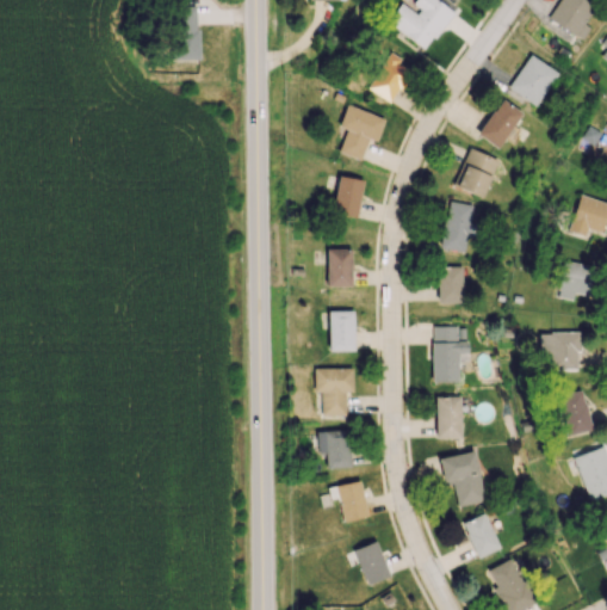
[(389,24),(429,50),(456,11),(438,0),(417,0),(413,8),(404,2),(389,24)]
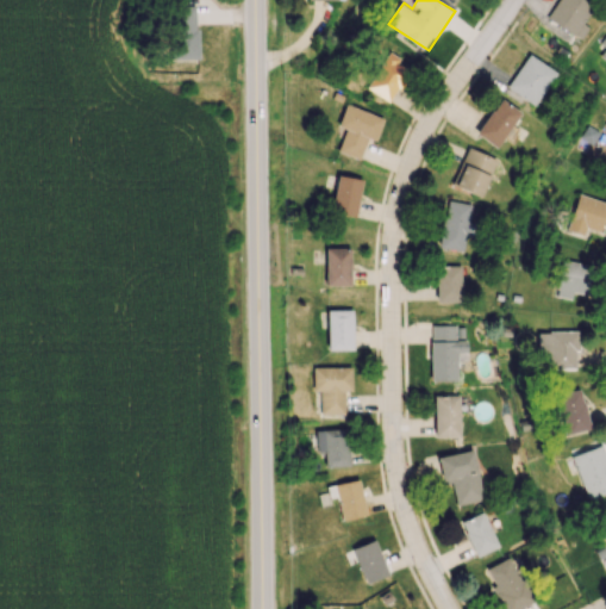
[(598,6),(587,0),(561,0),(549,18),(582,42),(592,29),(585,24),(598,6)]
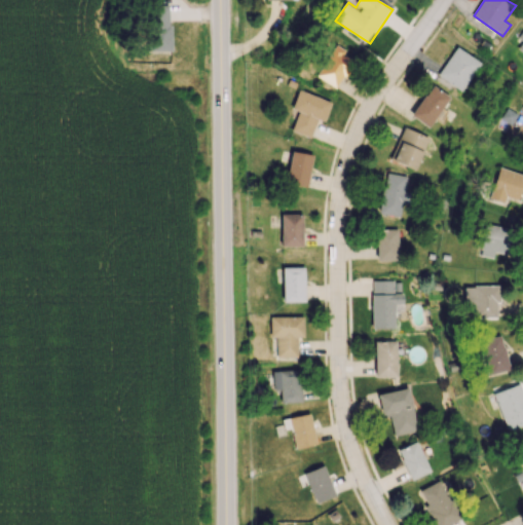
[(174,51),(173,6),(151,6),(152,52),(174,51)]
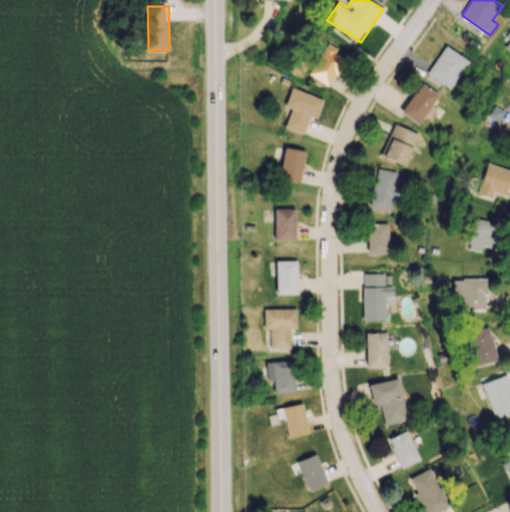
[(309,75),(331,87),(347,60),(337,54),(339,51),(326,43),(309,75)]
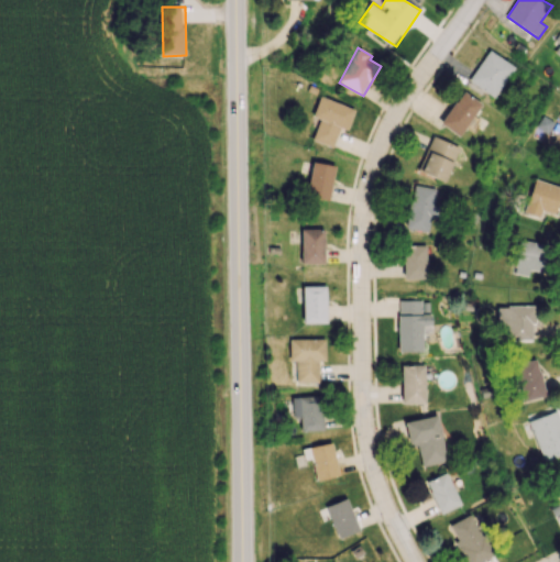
[(497,98),(515,66),(489,51),(470,84),(497,98)]
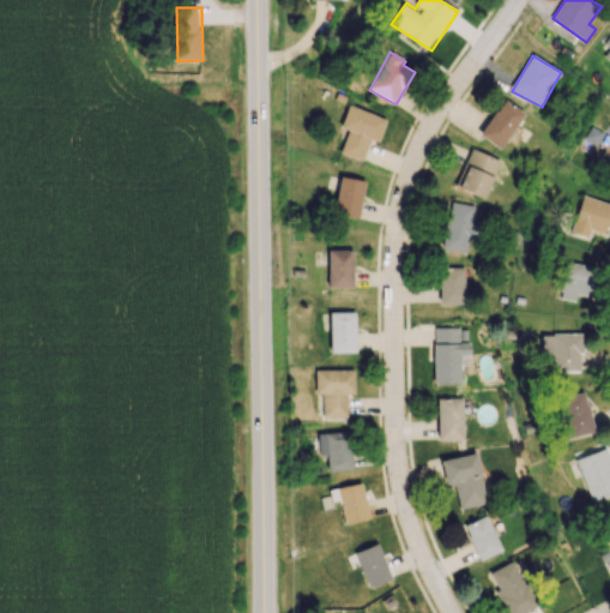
[(481,136),(502,150),(526,114),(506,100),(481,136)]
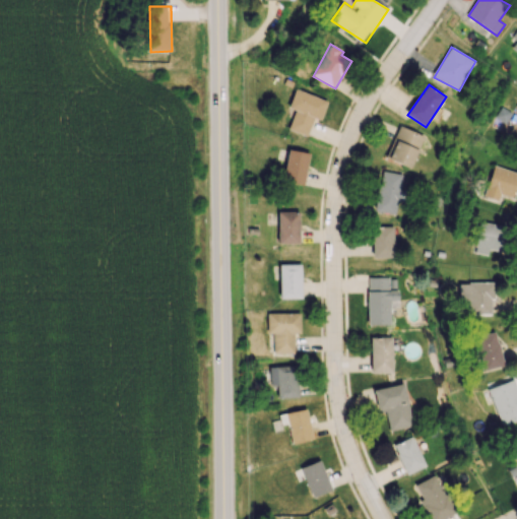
[(329,102),(297,89),(289,108),(297,111),(289,129),(309,136),(315,118),(322,121),(329,102)]
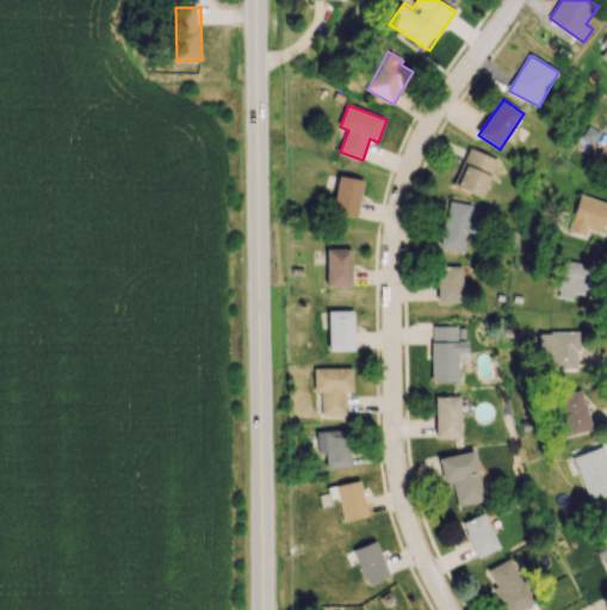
[(487,197),(499,159),(469,149),(457,189),(487,197)]
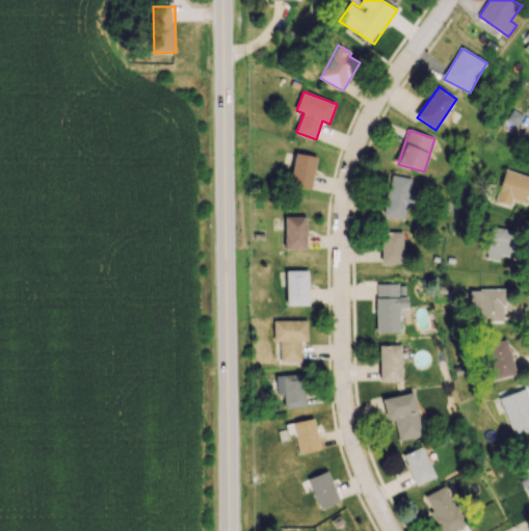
[(318,158),(297,154),(290,186),(312,190),(318,158)]
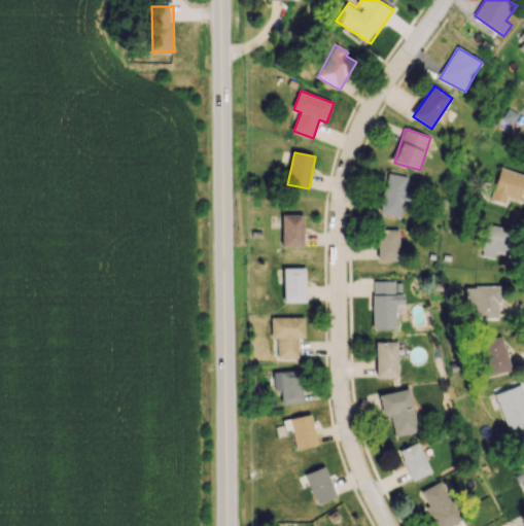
[(505,206),(509,198),(521,201),(523,193),(523,175),(501,168),(491,201),(505,206)]
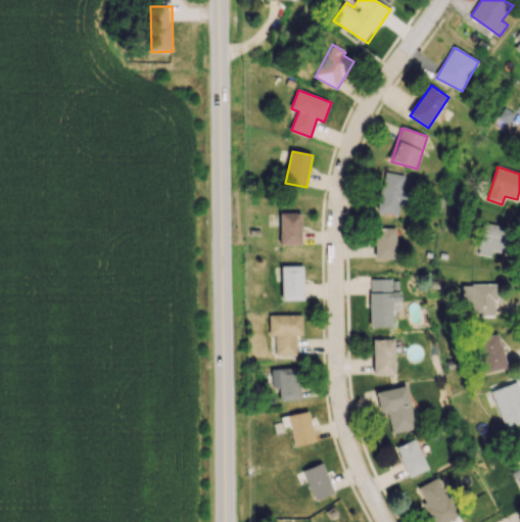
[(404,191),(407,177),(386,172),(378,212),(398,217),(402,203),(410,205),(412,193),(404,191)]
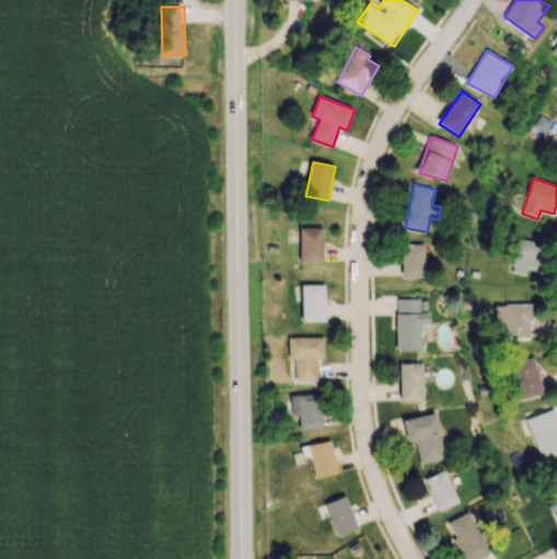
[(324,229),(302,229),(301,263),(324,264),(324,229)]
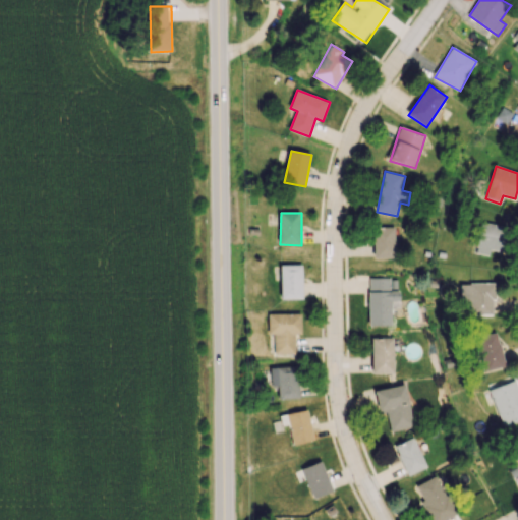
[(505,252),(510,228),(482,222),(476,253),(490,256),(492,250),(505,252)]
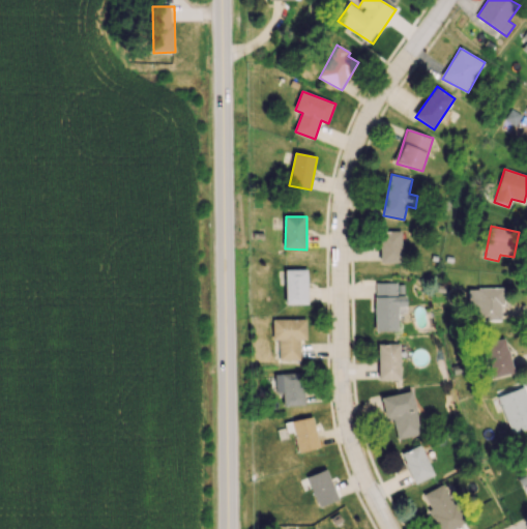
[(403,231),(381,232),(382,264),(404,263),(403,231)]
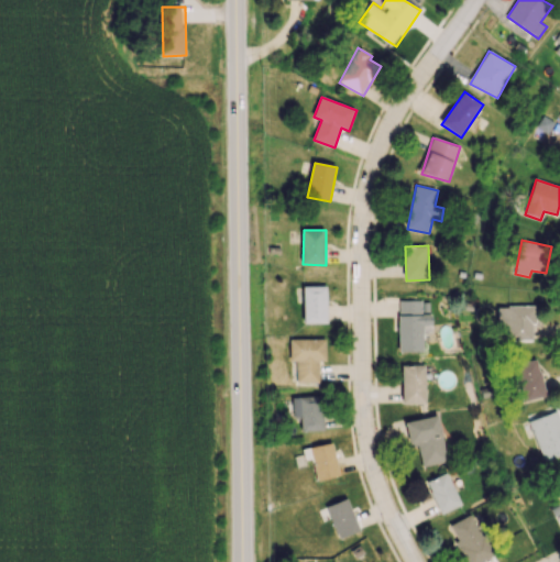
[(328,287),(305,287),(304,324),(327,324),(328,287)]
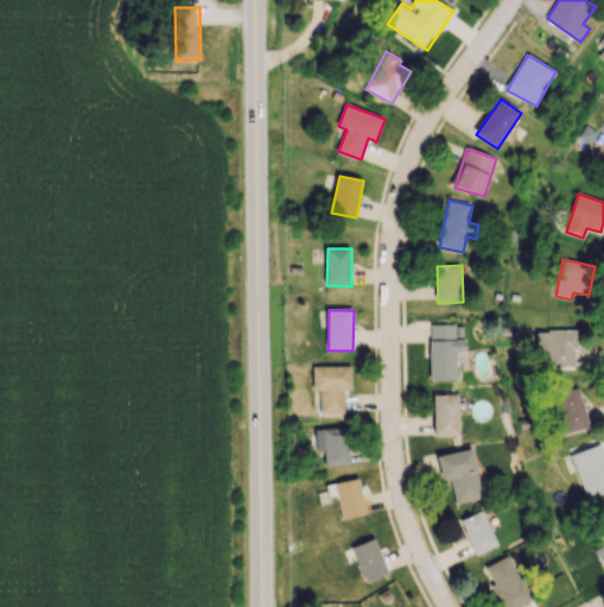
[(458,360),(469,360),(468,340),(464,340),(464,324),(431,326),(432,381),(458,380),(458,360)]
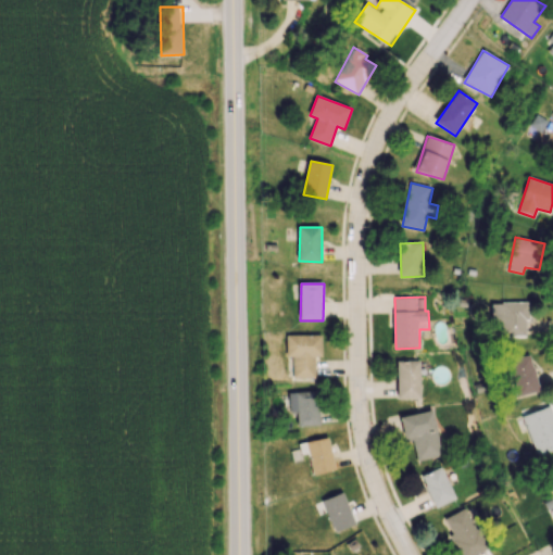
[(492,303),(493,329),(499,329),(499,338),(529,337),(528,302),(492,303)]
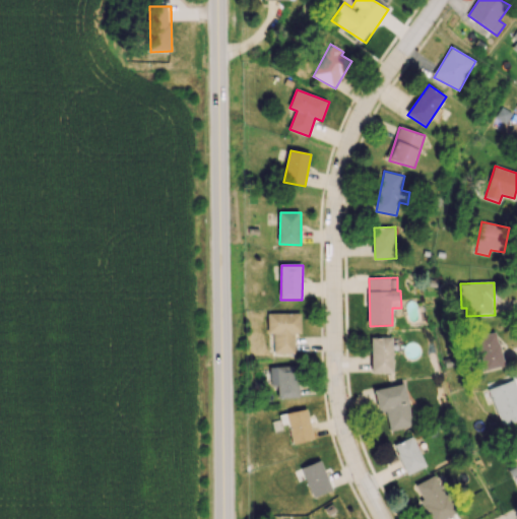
[(302,313),(269,314),(269,334),(275,334),(275,353),(296,353),(296,334),(302,333),(302,313)]
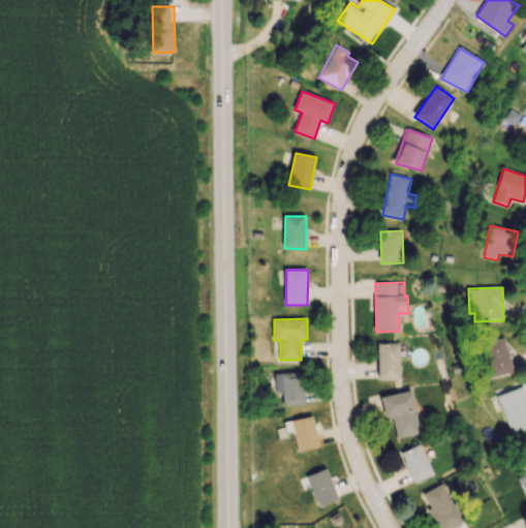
[(490,378),(514,374),(506,338),(483,343),(490,378)]
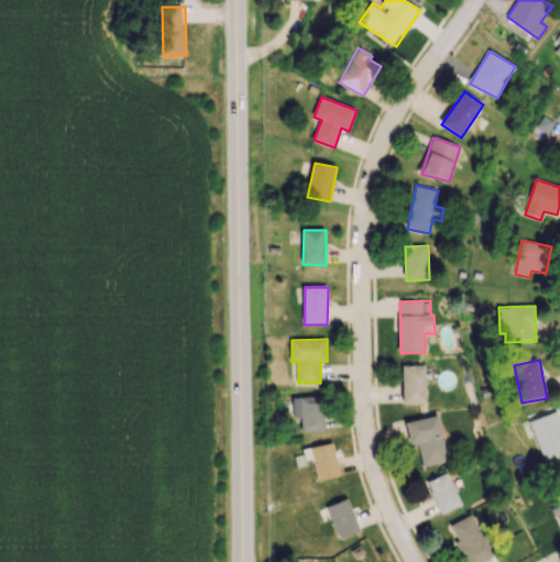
[(427,366),(404,366),(404,405),(427,404),(427,366)]
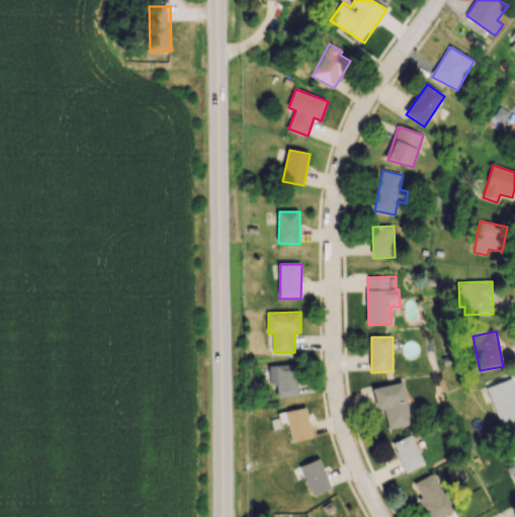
[(298,397),(297,364),(270,365),(271,385),(278,385),(278,398),(298,397)]
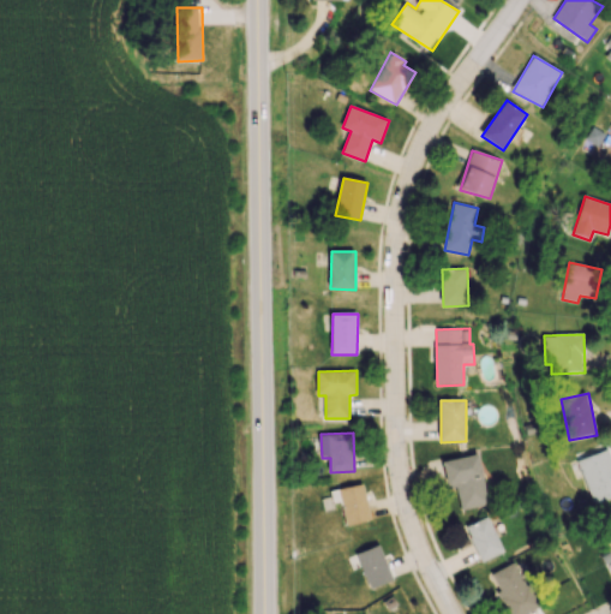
[(577,462),(594,505),(610,498),(610,449),(577,462)]
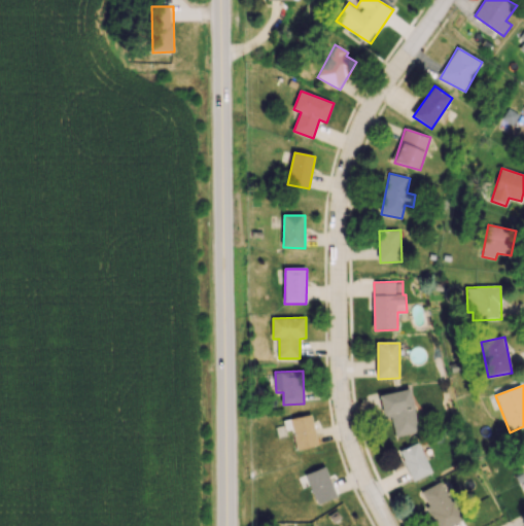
[(396,437),(421,432),(412,389),(381,395),(385,418),(392,417),(396,437)]
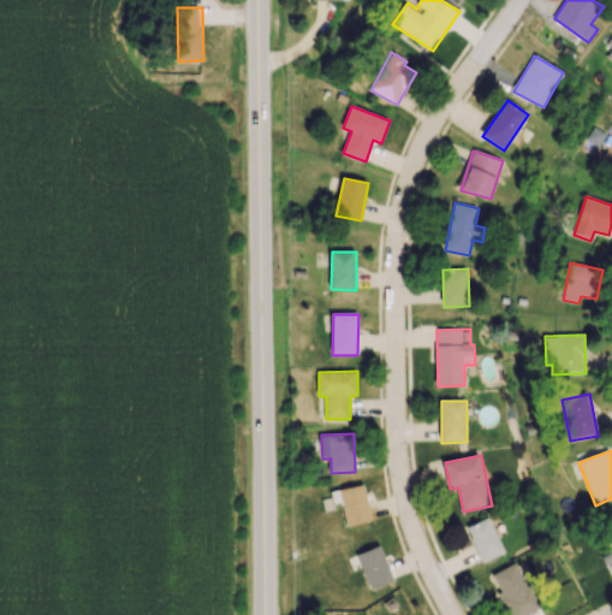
[(374,521),(364,484),(332,492),(336,504),(343,503),(349,527),(374,521)]
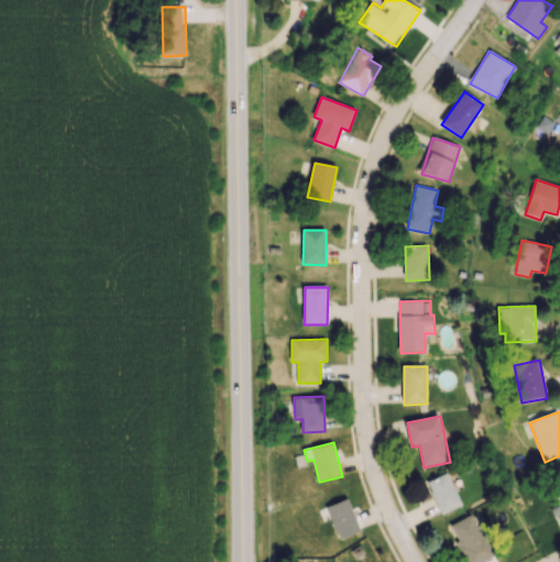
[(428,482),(441,515),(463,506),(449,473),(428,482)]
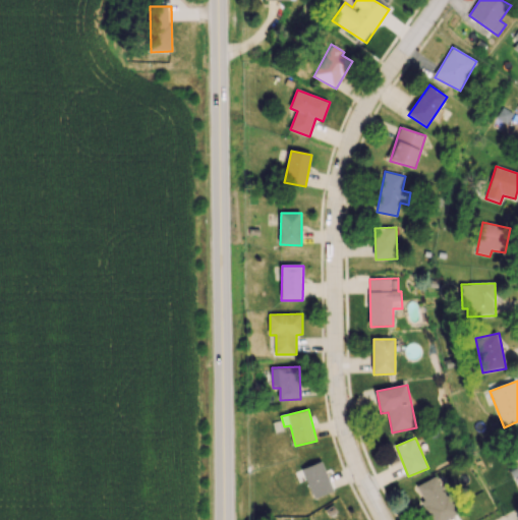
[(303,469),(314,499),(334,492),(323,461),(303,469)]
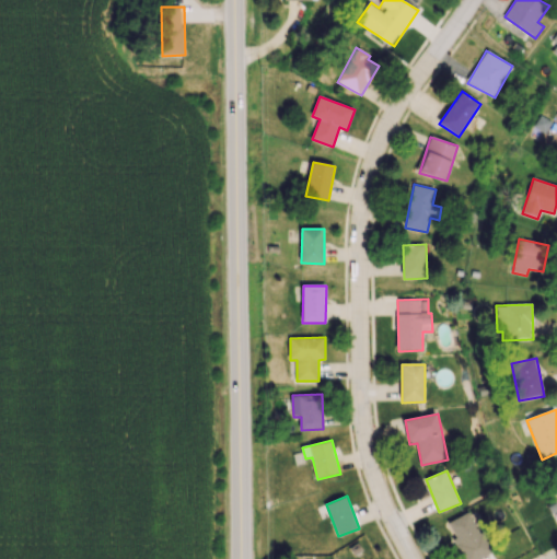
[(480,558),(491,554),(470,512),(448,523),(465,558),(480,558)]
